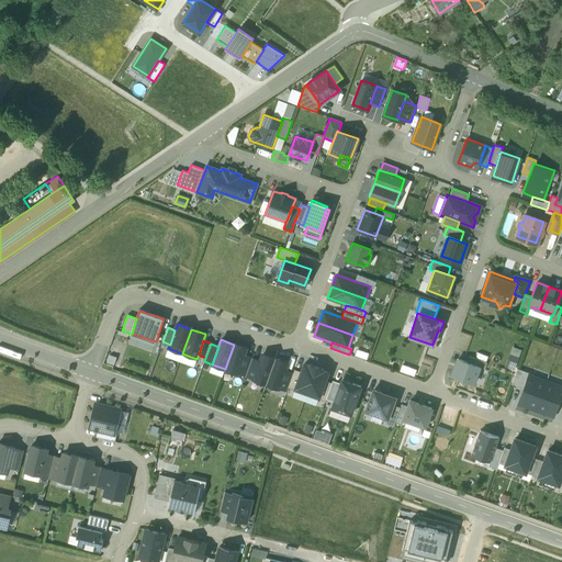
[(246,349),(234,345),(225,369),(237,373),(246,349)]
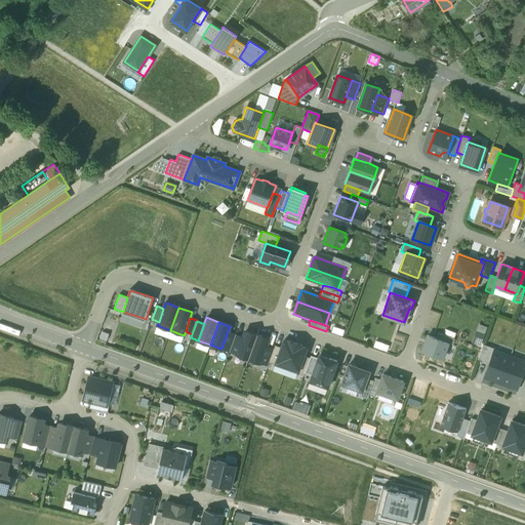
[(481,345),(487,326),(478,324),(473,342),(481,345)]
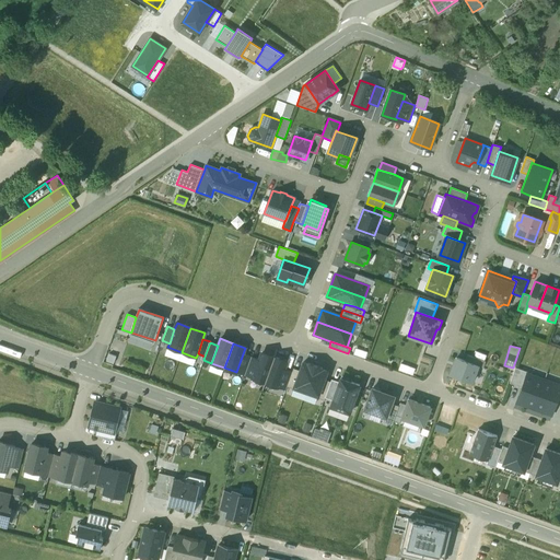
[(236,372),(244,374),(251,357),(243,353),(236,372)]
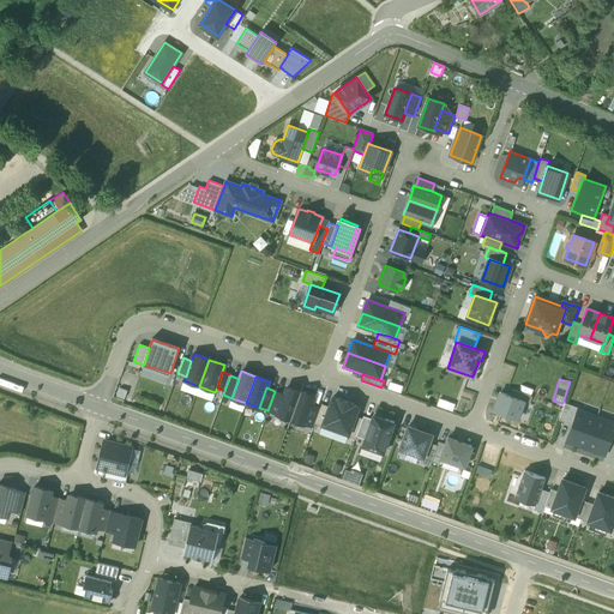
[(301,392),(287,387),(284,395),(277,414),(292,420),(301,392)]
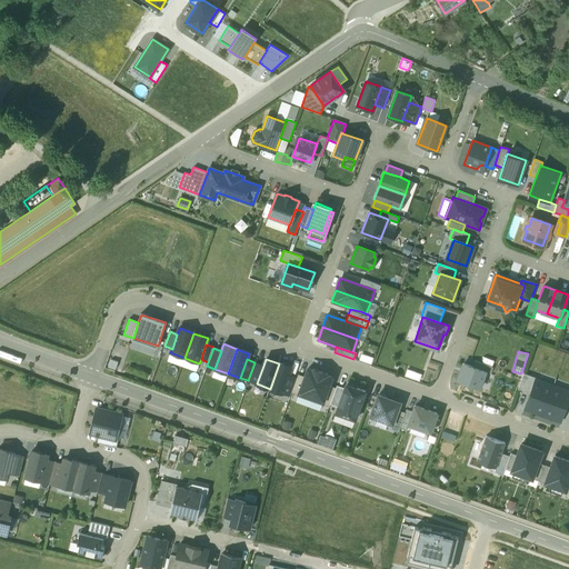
[(475,361),(472,367),(487,371),(491,373),(493,367),(475,361)]
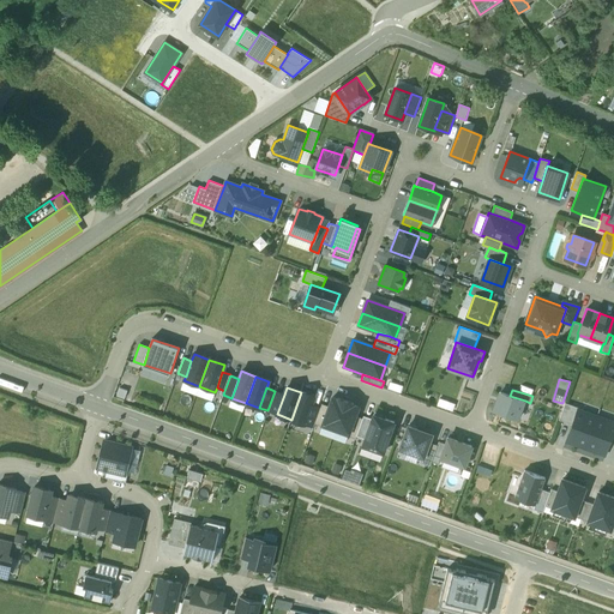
[(284,395),(275,391),(268,410),(277,414),(284,395)]
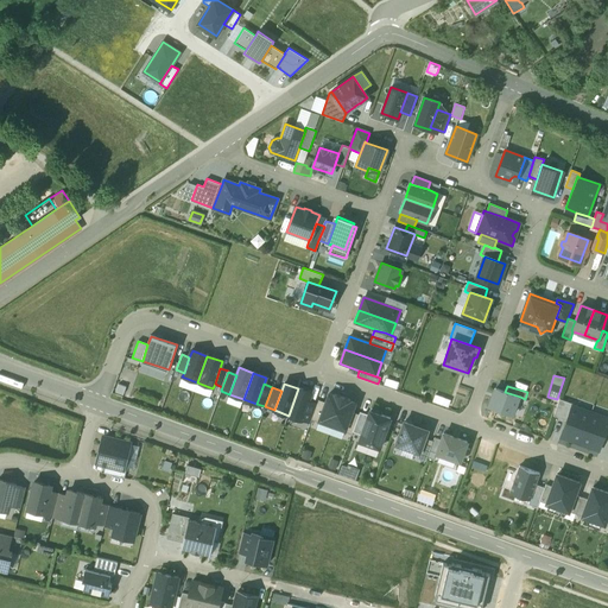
[(311,393),(298,388),(289,416),(302,419),(308,400),(311,393)]
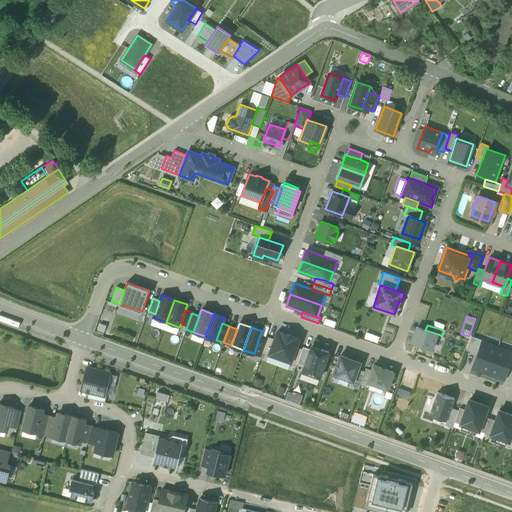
[(425,330),(417,328),(412,344),(433,351),(438,334),(425,330)]
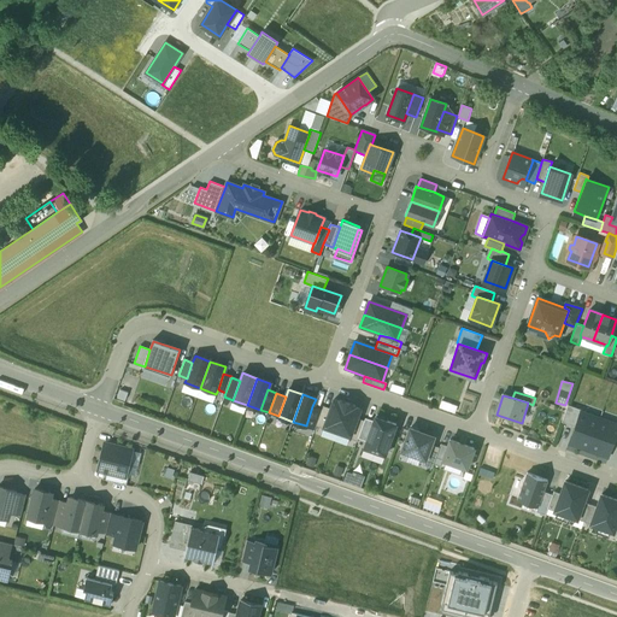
[(338,432),(347,403),(334,399),(330,410),(324,427),(338,432)]
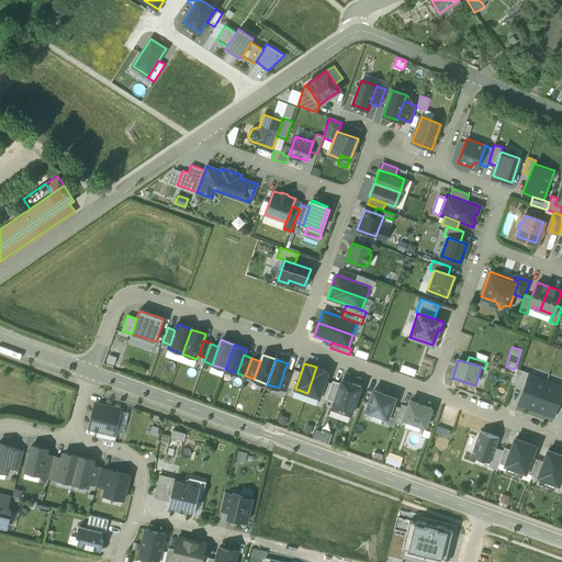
[(403,366),(401,371),(414,375),(416,370),(403,366)]
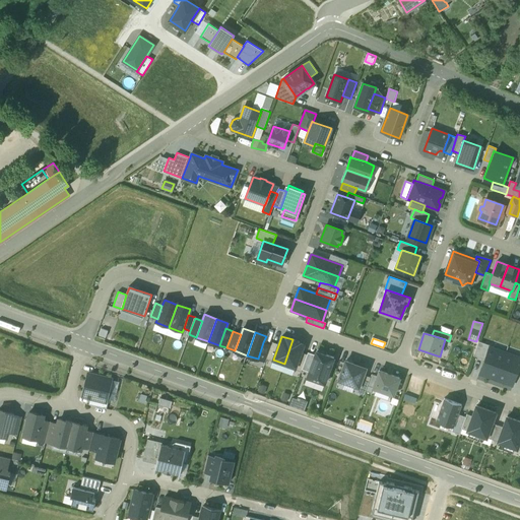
[(293,339),(284,364),(295,368),(301,352),(304,343),(293,339)]
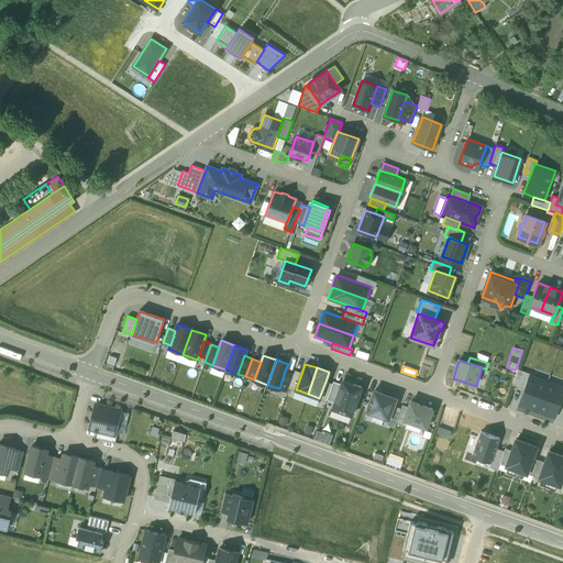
[(525,389),(530,375),(530,374),(518,370),(512,385),(525,389)]
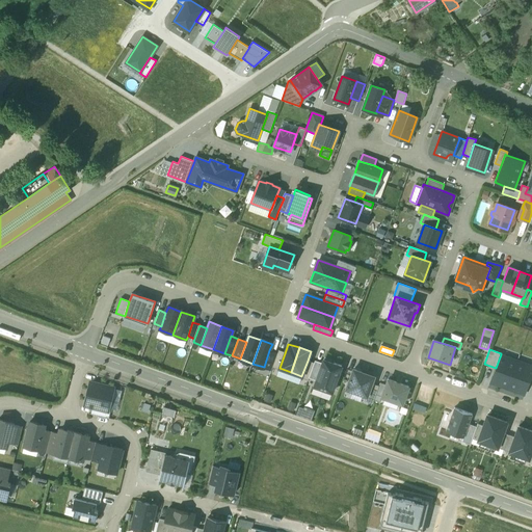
[(277,353),(269,350),(264,367),(272,370),(277,353)]
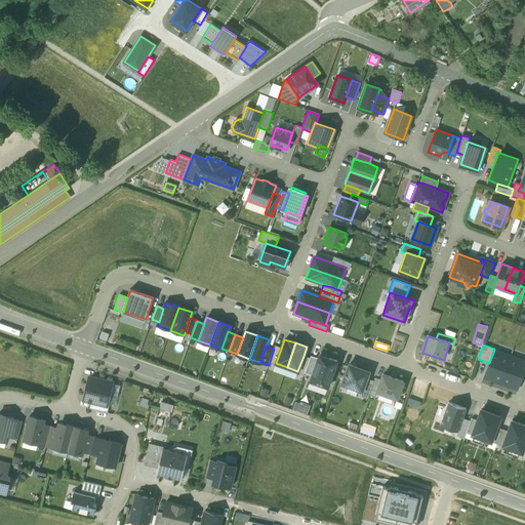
[(275,365),(276,363),(281,349),(275,347),(270,363),(275,365)]
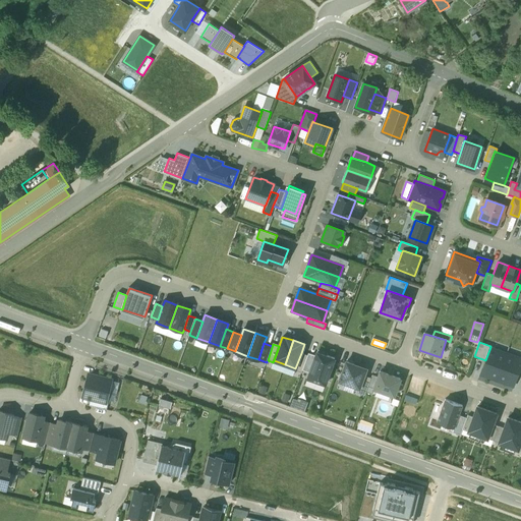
[(497,381),(507,353),(490,347),(485,360),(480,374),(497,381)]
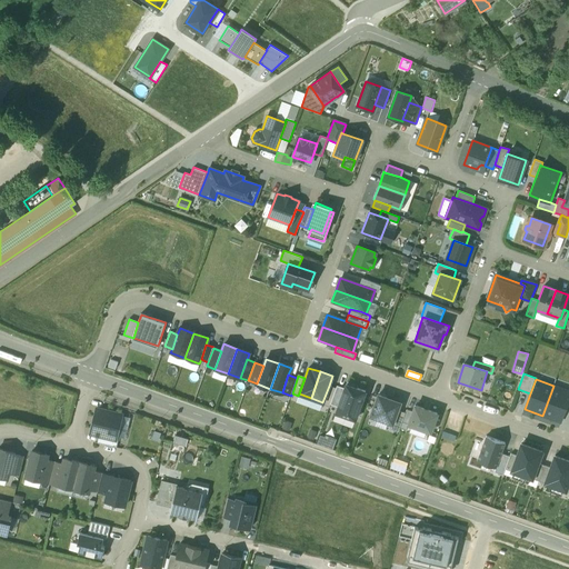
[(366,390),(346,383),(343,388),(337,406),(335,412),(356,419),(366,390)]
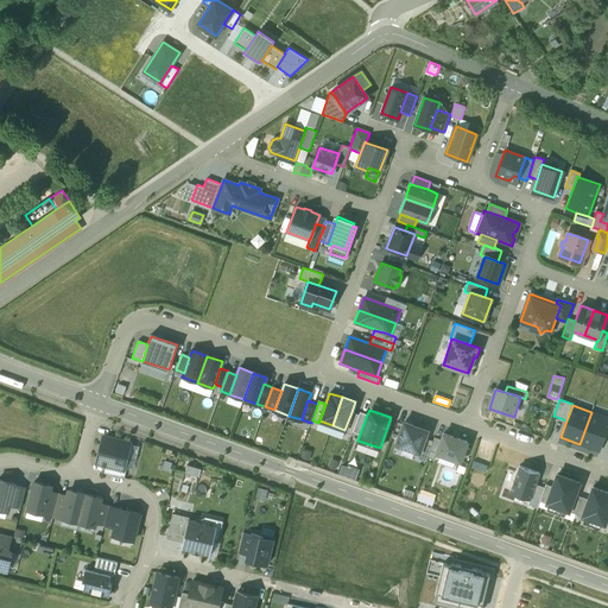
[(352,412),(344,430),(344,432),(352,435),(353,431),(359,415),(352,412)]
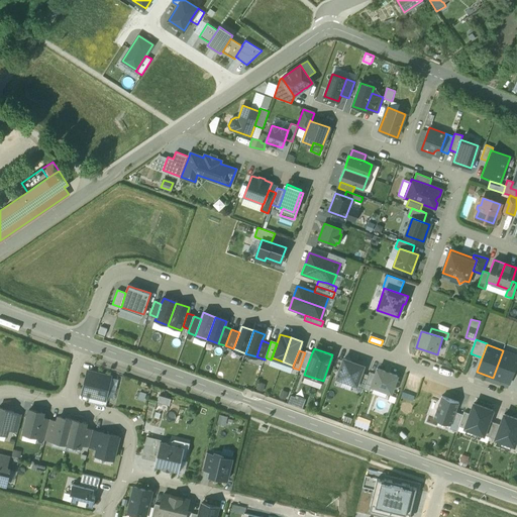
[(306,350),(300,367),(306,369),(312,352),(306,350)]
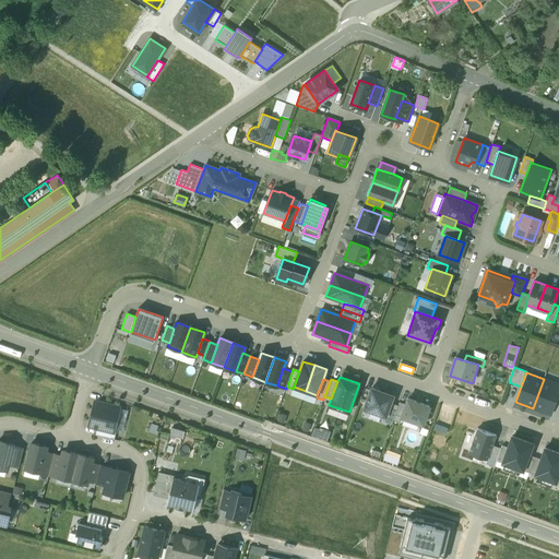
[(550,415),(556,400),(558,391),(558,384),(544,379),(533,408),(550,415)]
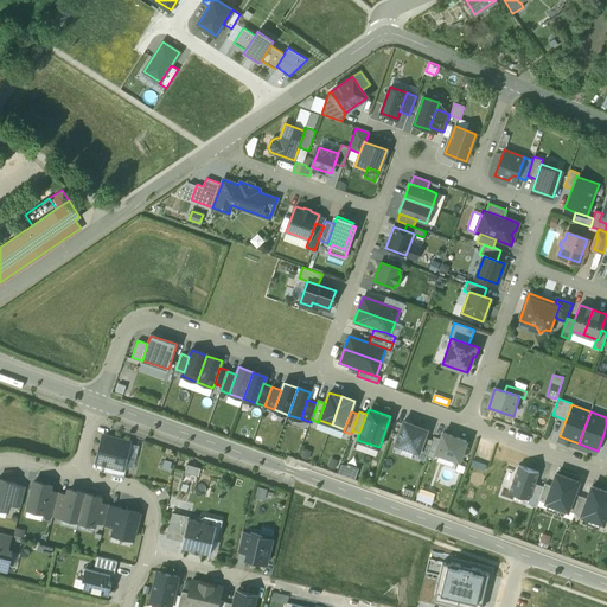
[(428,429),(403,420),(395,445),(420,454),(425,439),(428,429)]
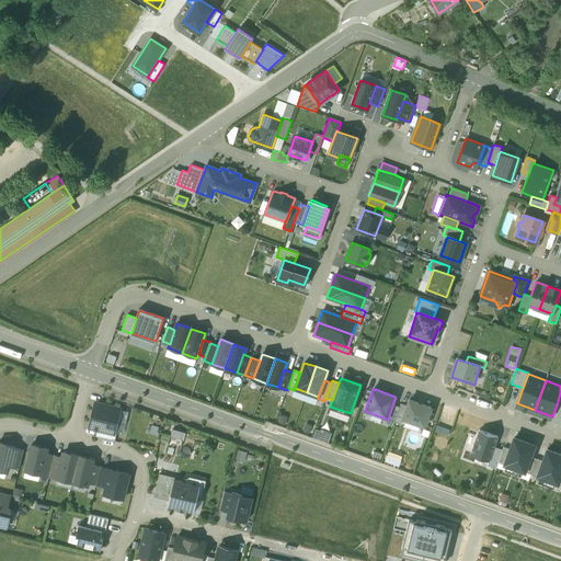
[(431,408),(408,400),(405,407),(401,419),(424,426),(431,408)]
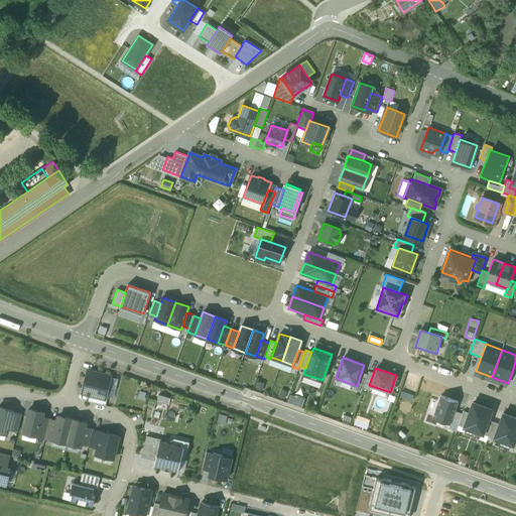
[(111,376),(87,370),(82,393),(89,395),(105,399),(105,398),(108,388),(111,377),(111,376)]
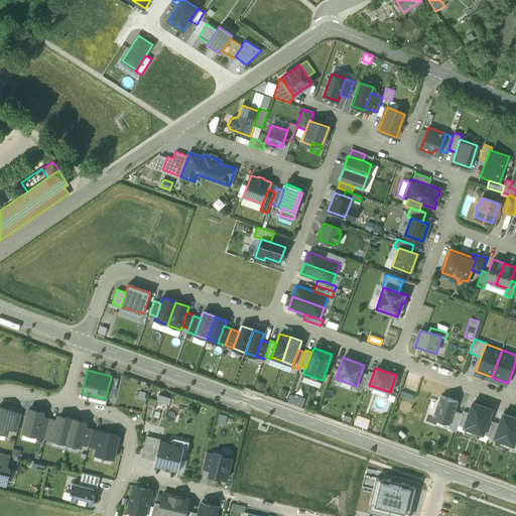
[(368,372),(367,375),(365,382),(362,389),(367,390),(373,374),(368,372)]
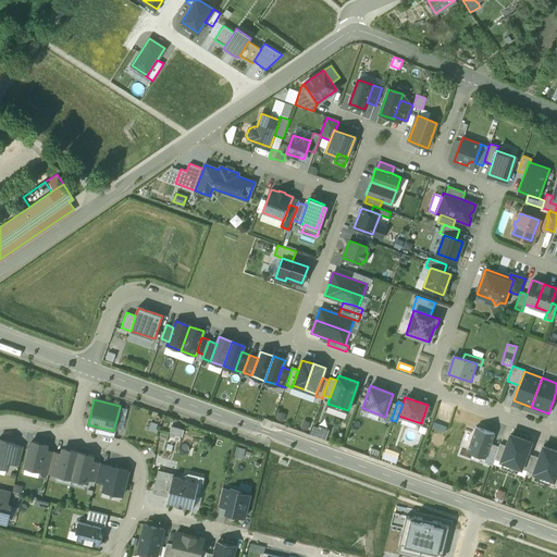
[(390,403),(385,417),(384,420),(391,422),(391,420),(394,412),(396,405),(390,403)]
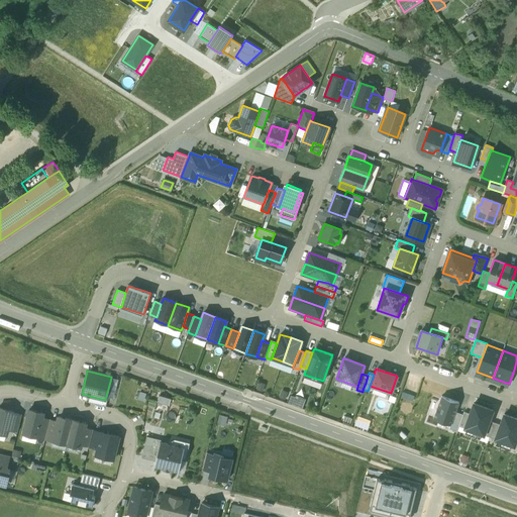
[(111,378),(108,389),(115,391),(118,380),(111,378)]
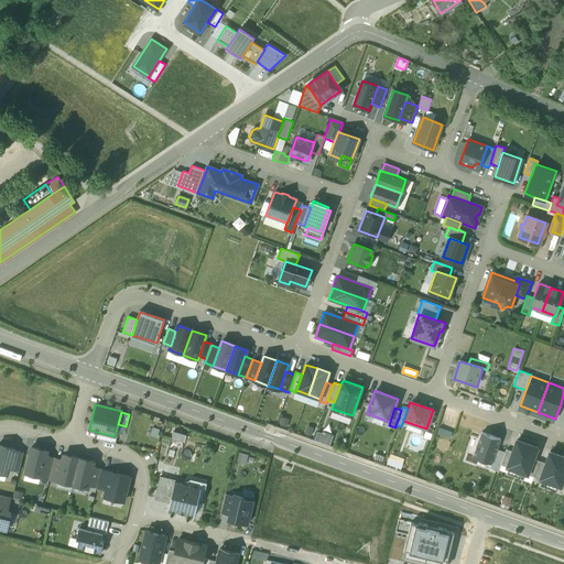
[(184,442),(186,435),(174,431),(172,438),(184,442)]
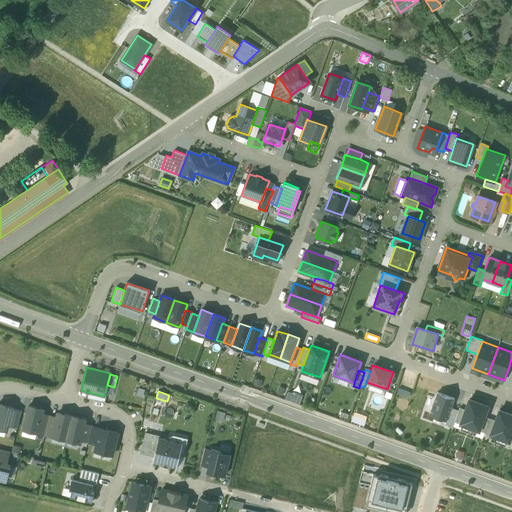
[(104,396),(88,392),(87,398),(105,402),(106,396),(104,395),(104,396)]
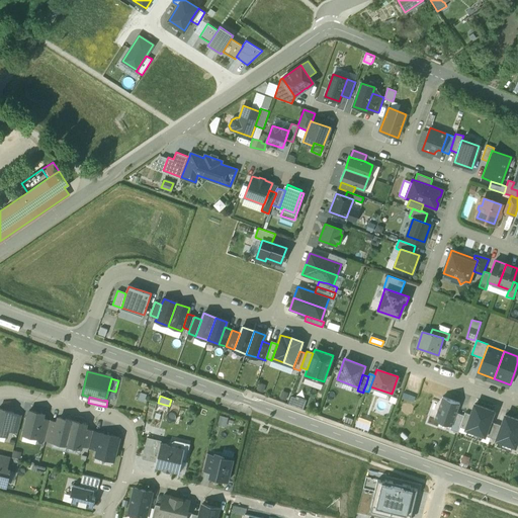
[(459,403),(443,398),(435,420),(451,425),(456,413),(459,403)]
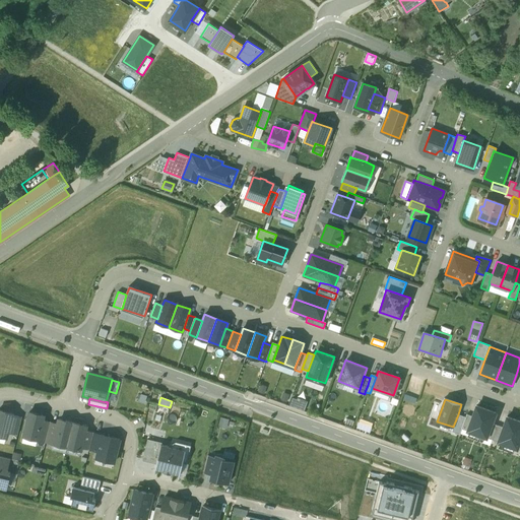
[(495,413),(476,406),(467,431),(486,438),(492,424),(495,413)]
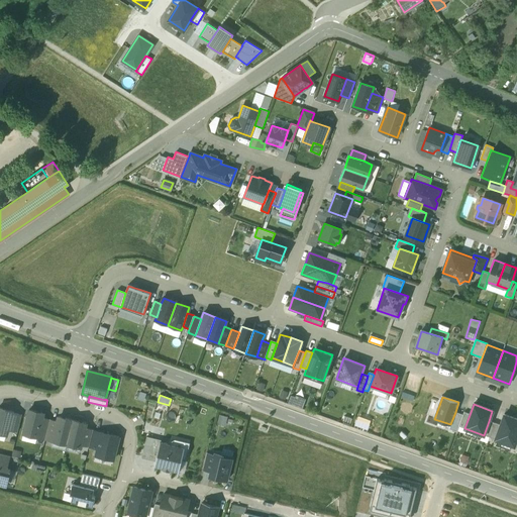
[(0,432),(7,434),(8,429),(12,413),(12,411),(0,407),(0,432)]
